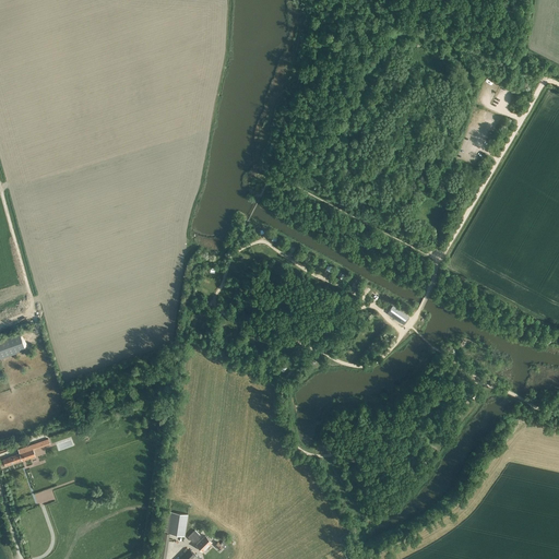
[(393,307),(390,313),(401,321),(405,316),(393,307)]
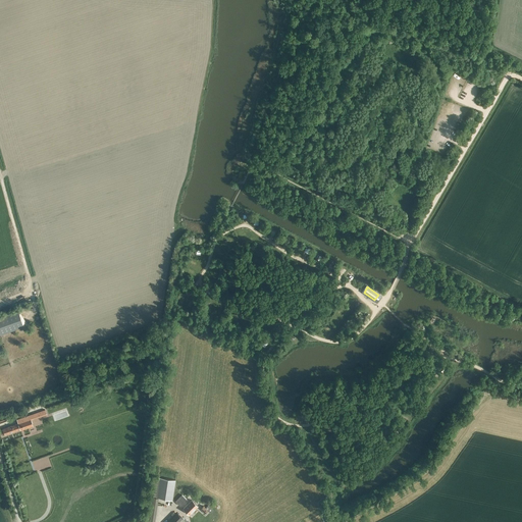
[(18,310),(0,316),(0,334),(23,326),(18,310)]
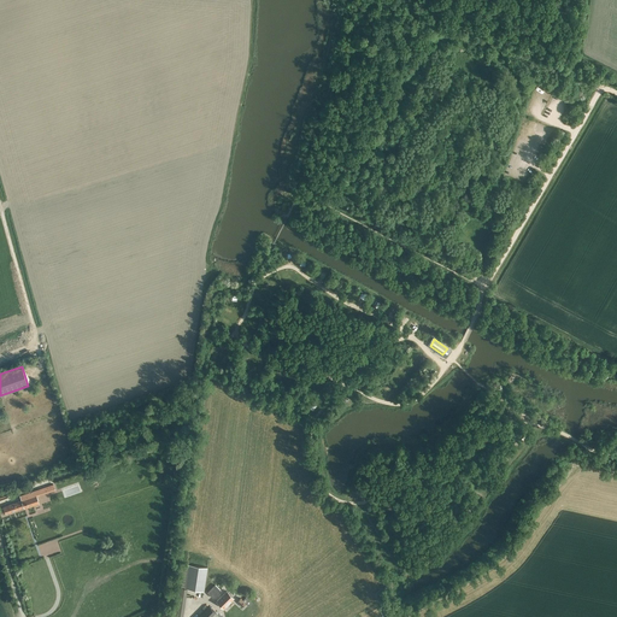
[(4,507),(0,509),(3,515),(5,513),(24,507),(24,509),(39,503),(36,495),(39,495),(37,489),(21,495),(22,500),(4,507)]
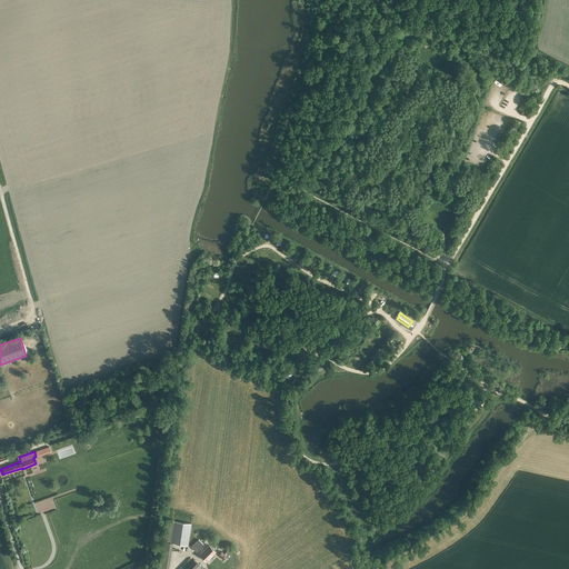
[(170,520),(167,540),(189,543),(192,523),(170,520)]
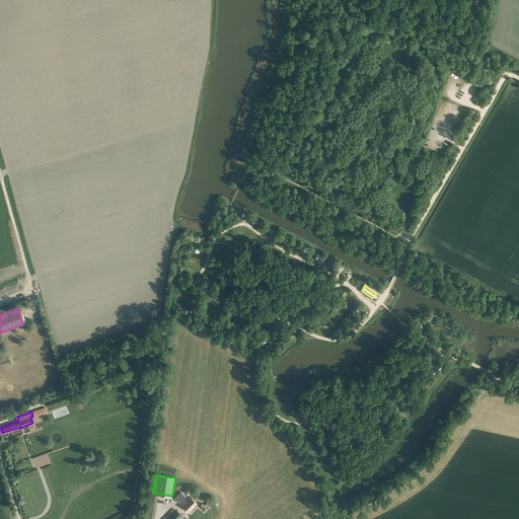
[(187,512),(196,503),(190,497),(181,506),(187,512)]
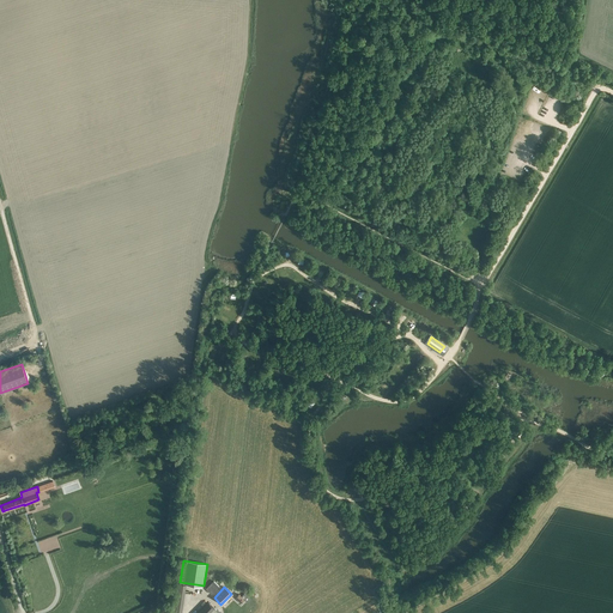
[(214,612),(217,612),(208,602),(196,612),(214,612)]
